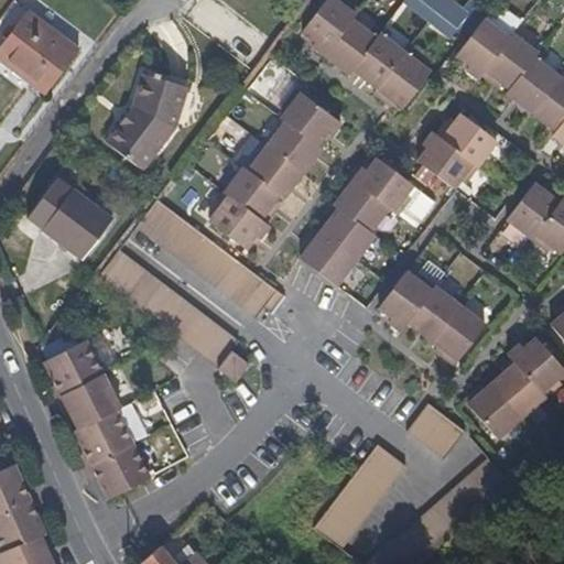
[(350,20),(358,10),(345,0),(343,0),(338,1),(336,0),(325,0),(302,32),(316,41),(313,45),(326,54),(350,20)]
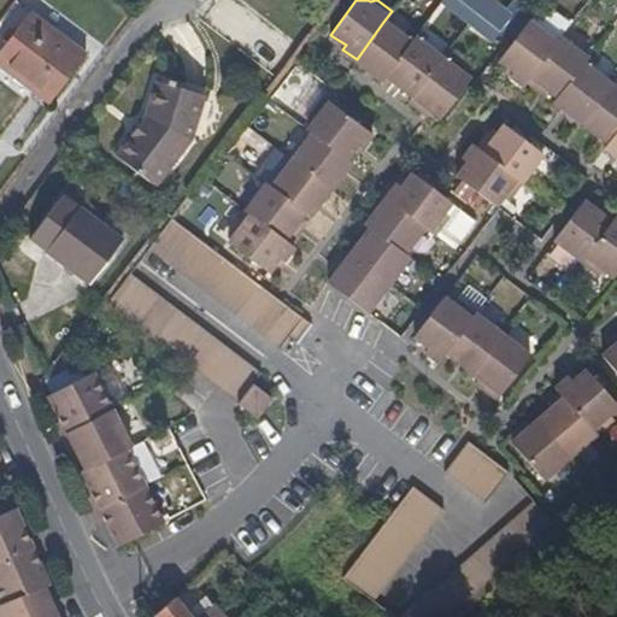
[(515,15),(495,0),(462,0),(501,31),(515,15)]
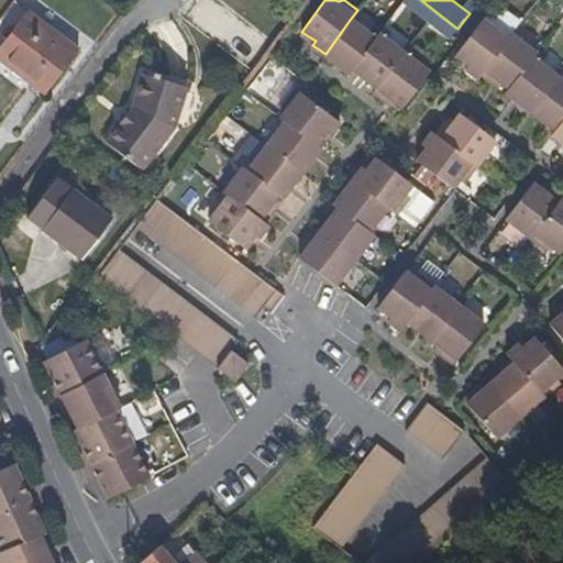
[(0,61),(44,95),(77,51),(25,12),(0,45),(0,61)]
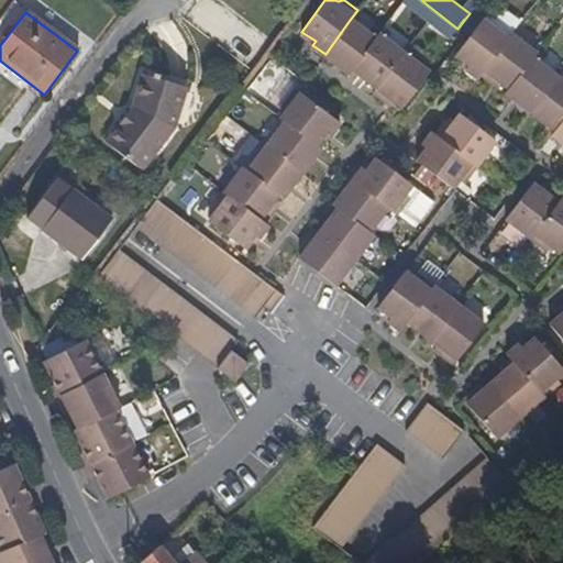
[(482,73),(514,31),(497,20),(494,23),(487,18),(459,55),(471,64),(467,68),(478,76),(482,73)]
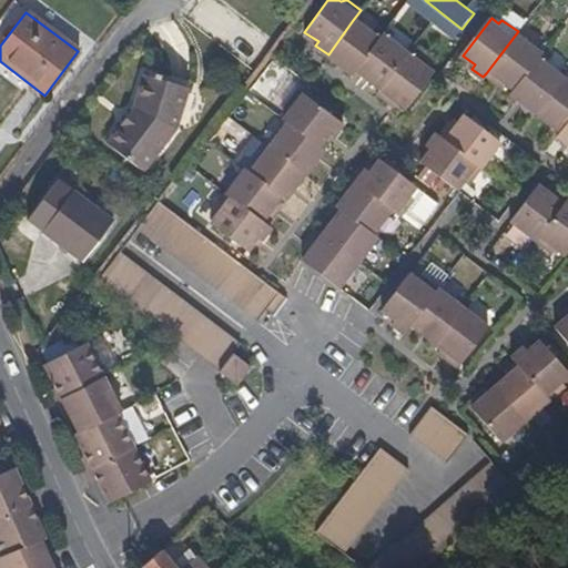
[(379,39),(353,20),(328,54),(354,74),(356,71),(379,39)]
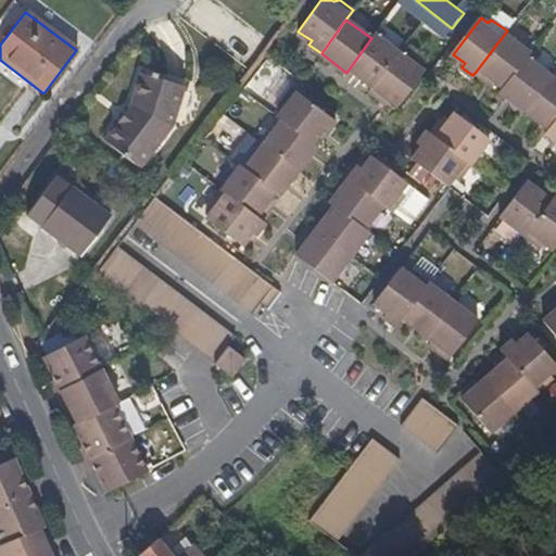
[(529,53),(532,50),(507,30),(476,72),(488,80),(491,76),(504,86),(529,53)]
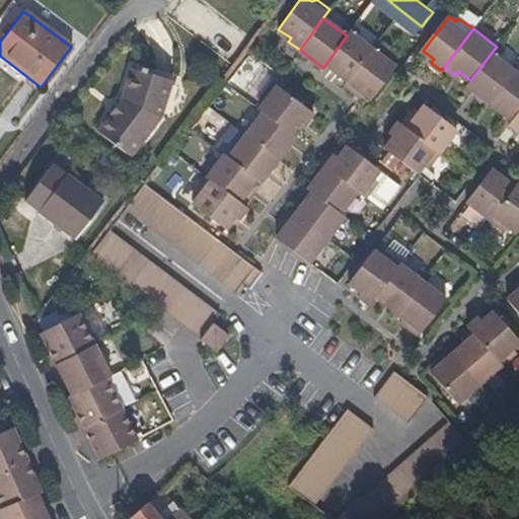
[(349,82),(375,47),(352,29),(347,35),(325,65),(349,82)]
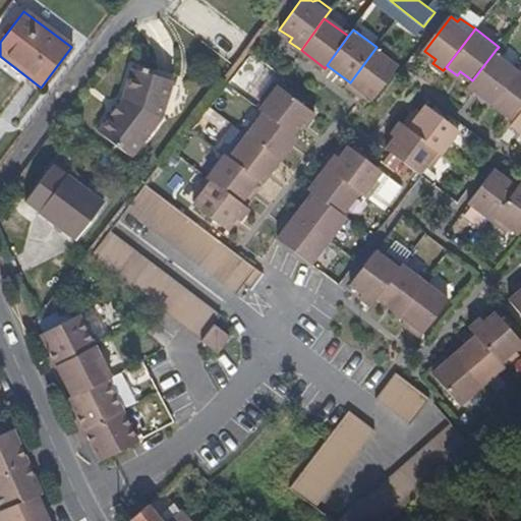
[(372,100),(400,65),(377,47),(350,82),(347,87),(359,96),(362,93),(372,100)]
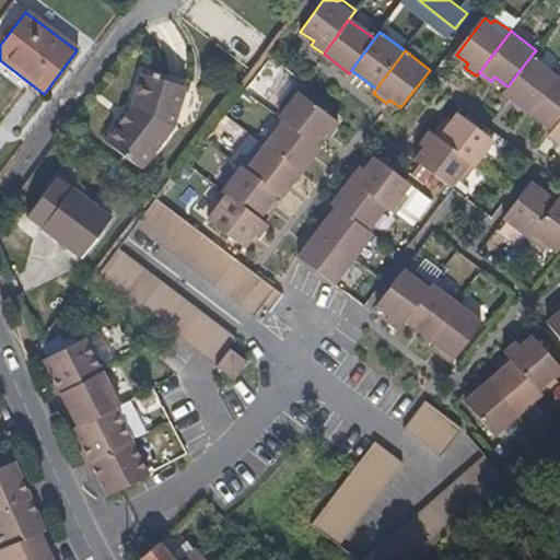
[(529,109),(557,72),(533,54),(508,86),(504,91),(529,109)]
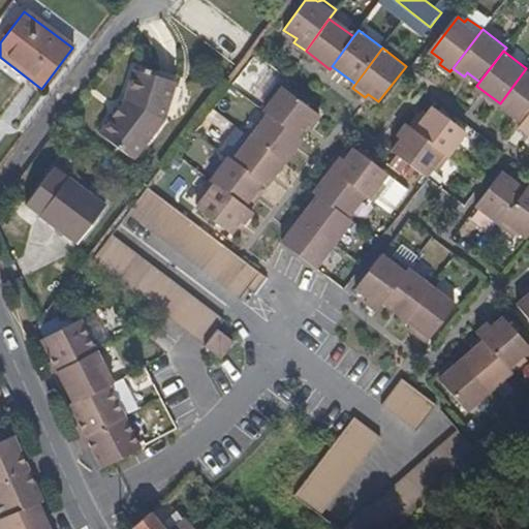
[(164,118),(169,100),(176,81),(150,73),(151,69),(142,67),(141,70),(134,69),(124,98),(121,102),(122,104),(123,107),(118,114),(115,115),(113,114),(98,132),(134,159),(164,118)]
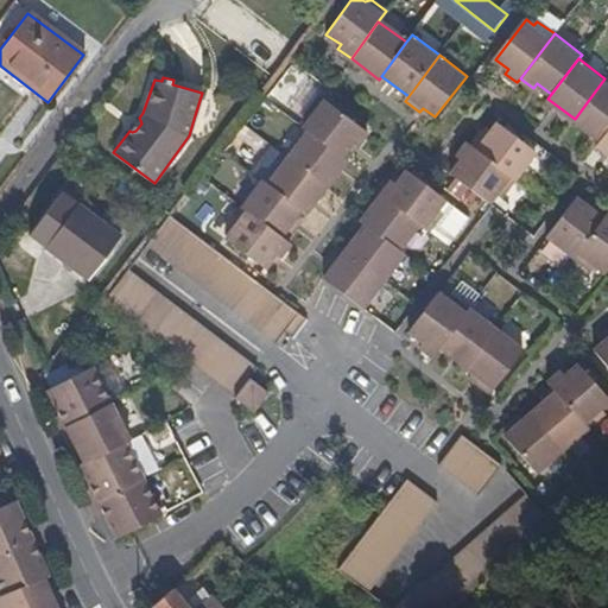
[(601,139),(607,128),(607,81),(605,78),(575,119),(601,139)]
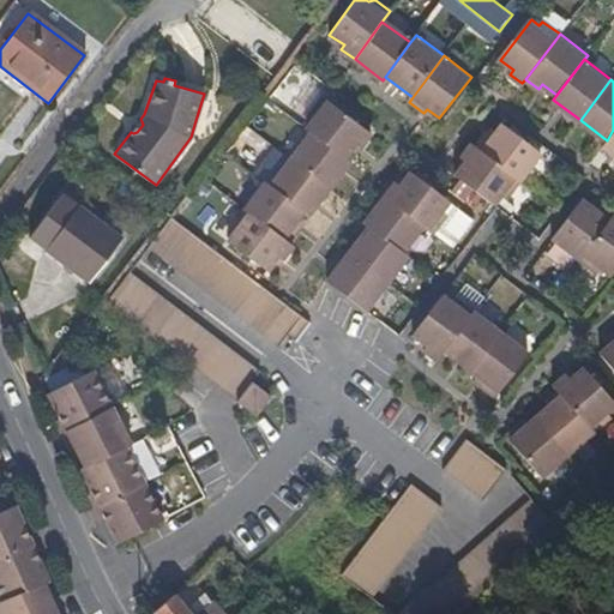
[(371,134),(321,98),(309,113),(314,118),(307,127),(309,130),(345,157),(355,143),(361,146),(371,134)]
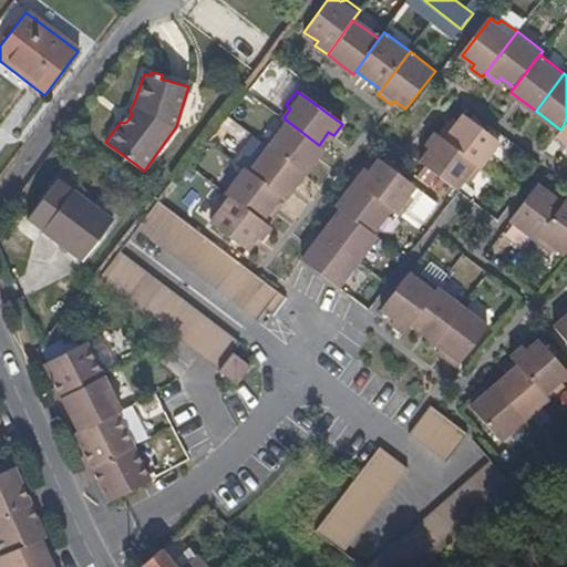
[(126,122),(132,115),(131,112),(130,110),(121,122),(123,123),(126,122)]
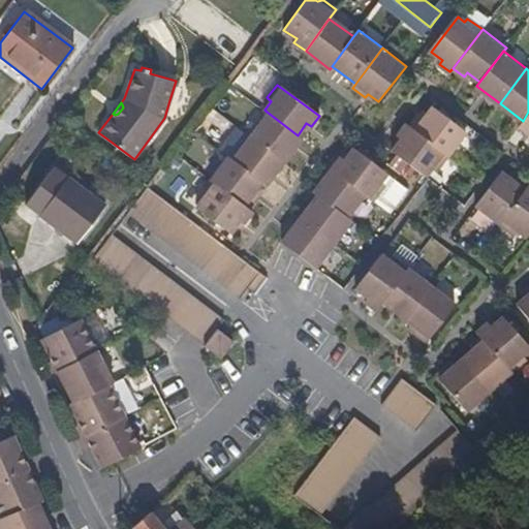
[(447,156),(466,132),(432,107),(425,119),(421,117),(411,128),(447,156)]
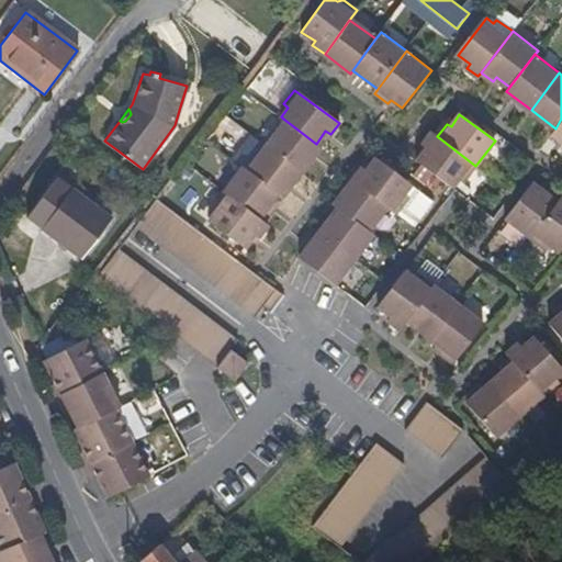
[(321,147),(316,144),(283,119),(265,144),(301,172),(321,147)]
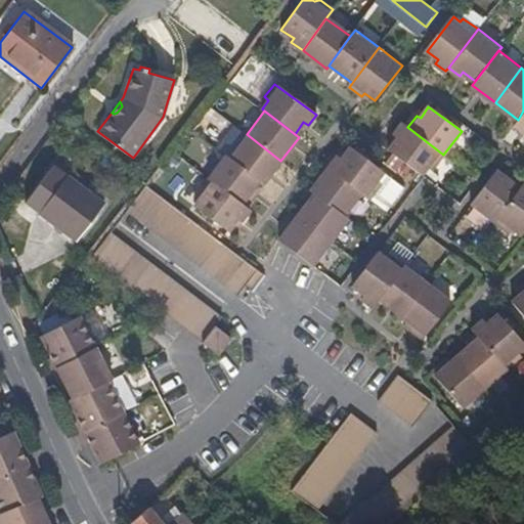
[(523,131),(523,111),(518,120),(515,124),(523,131)]
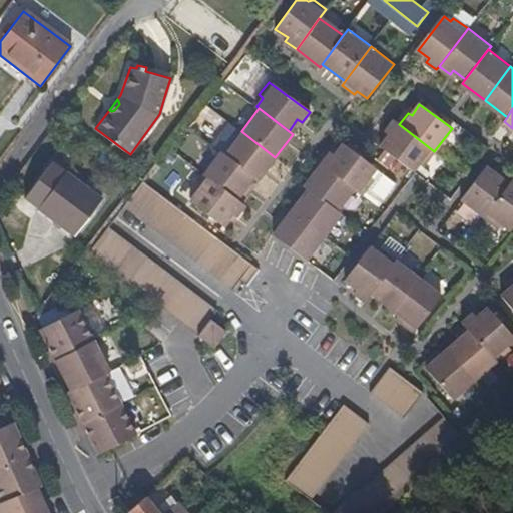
[(434,151),(399,124),(395,121),(386,133),(390,136),(381,147),(414,172),(420,165),(423,167),(434,151)]
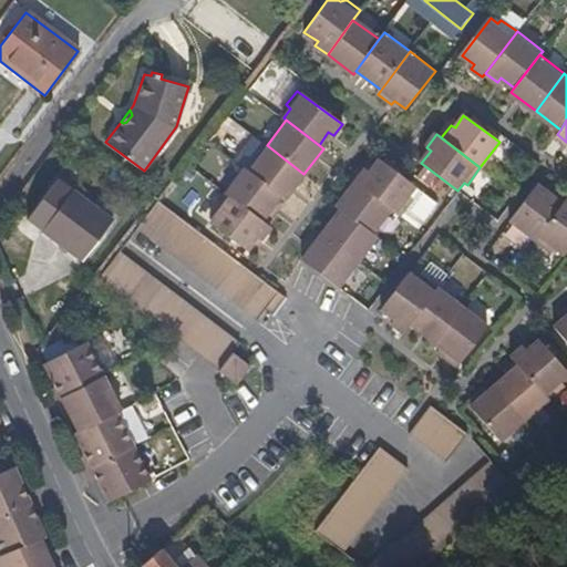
[(303,174),(267,145),(248,169),(280,194),(286,197),(303,174)]
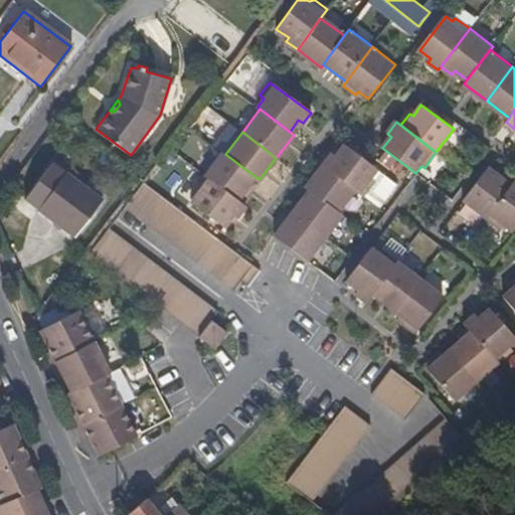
[(377,170),(344,145),(336,156),(332,153),(322,165),(357,192),(363,196),(373,182),(370,180),(377,170)]
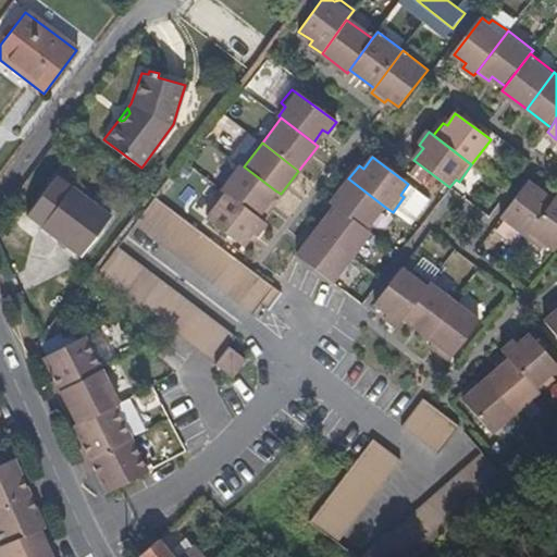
[(267,203),(275,190),(244,166),(239,163),(220,189),(261,220),(271,207),(267,203)]
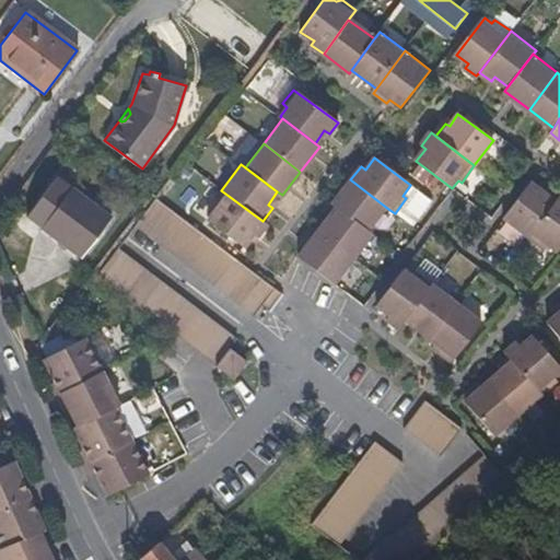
[(80,256),(109,217),(59,178),(28,218),(41,226),(44,229),(80,256)]
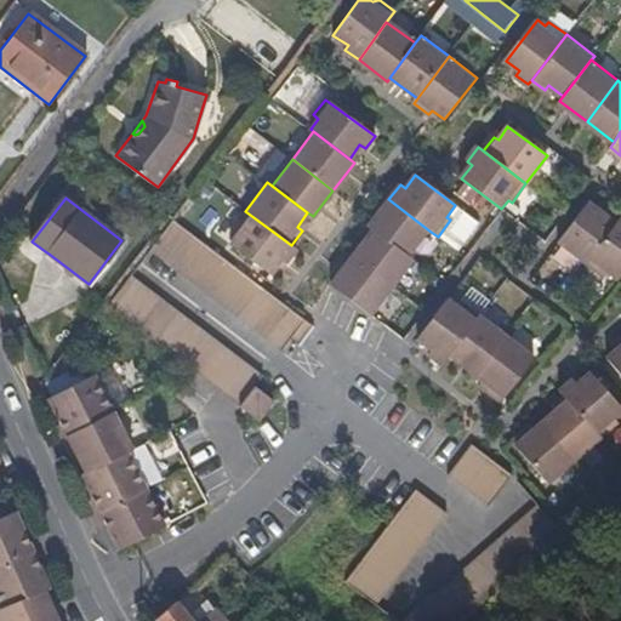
[(431,232),(388,199),(368,228),(372,232),(409,258),(431,232)]
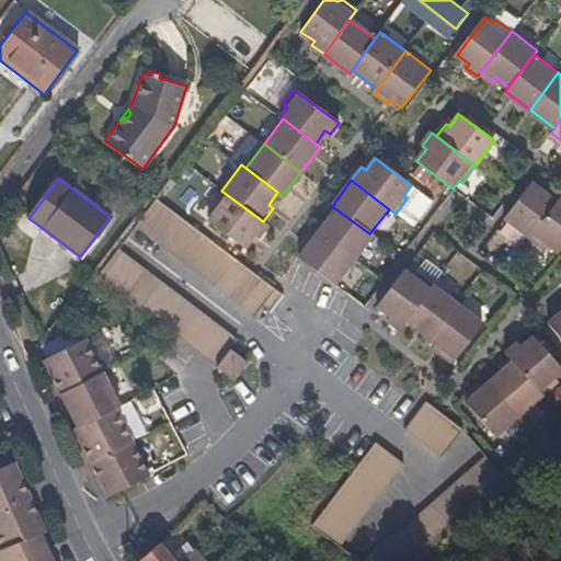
[(530,238),(560,198),(547,189),(544,193),(530,183),(505,218),(530,238)]
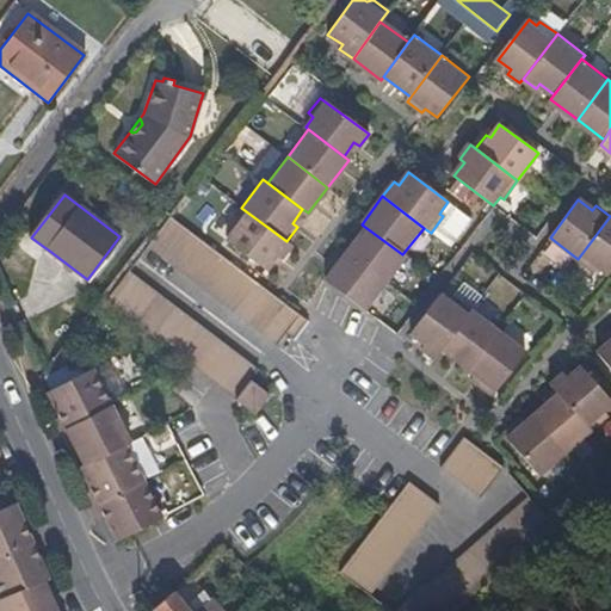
[(287,241),(241,208),(228,226),(233,229),(226,238),(266,267),(276,254),(281,258),(290,244),(287,241)]
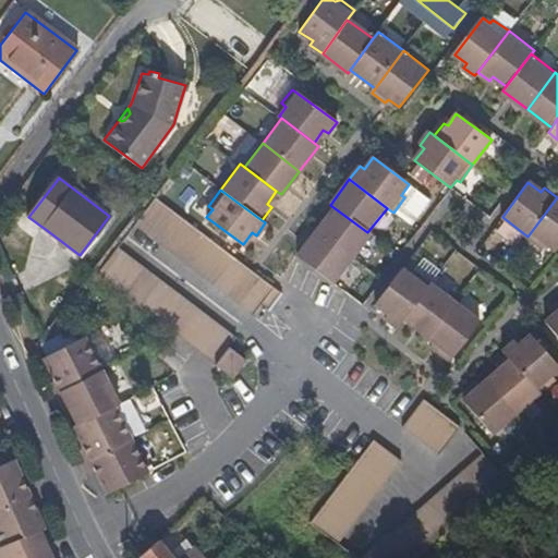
[(557,247),(557,195),(557,197),(528,237),(544,247),(547,244),(556,251),(557,247)]
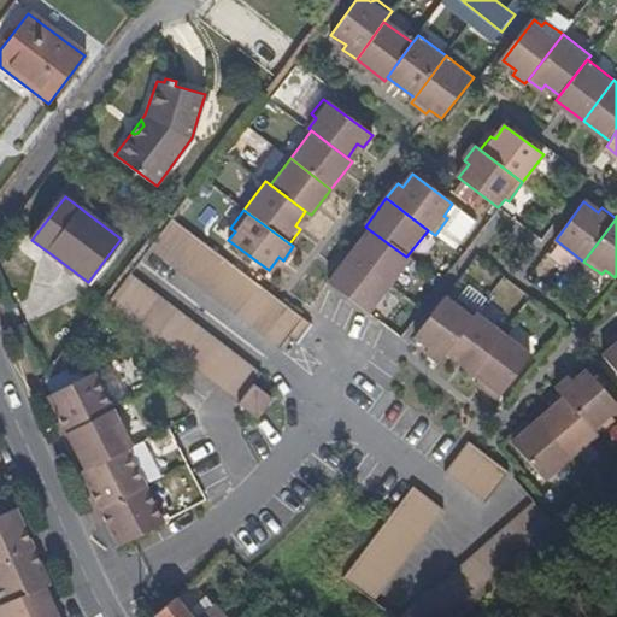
[(160,254),(182,224),(172,217),(150,247),(160,254)]
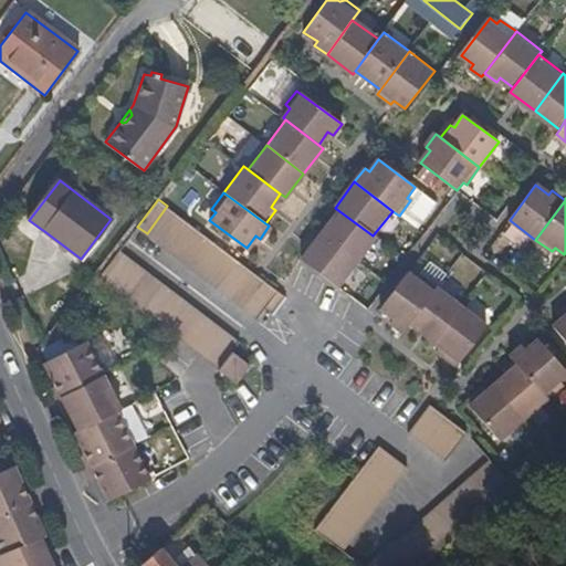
[(159,242),(179,216),(173,210),(167,206),(147,233),(159,242)]
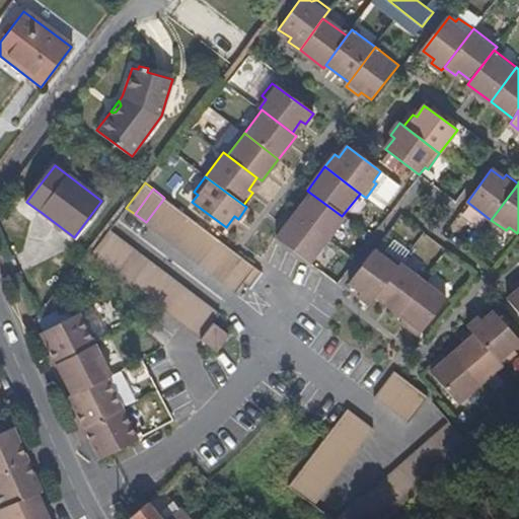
[(345,219),(342,216),(311,194),(294,216),(327,241),(345,219)]
